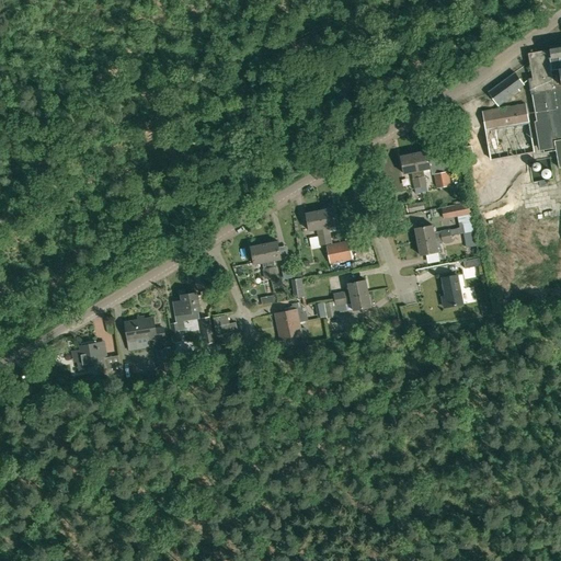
[(560,46),(559,47),(558,45),(550,46),(550,49),(528,53),(533,79),(529,79),(537,119),(535,121),(539,150),(544,149),(545,152),(556,150),(559,168),(560,167),(560,46)]
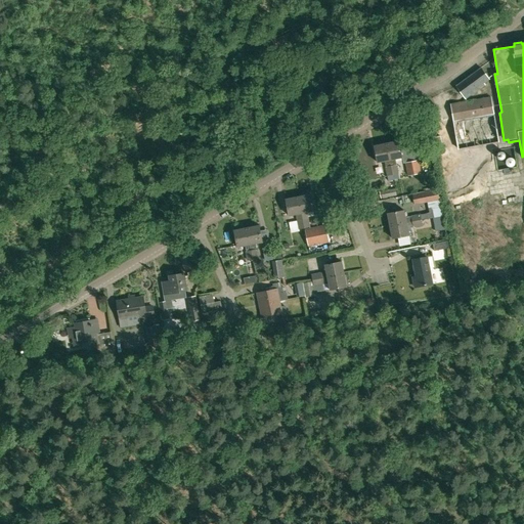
[(456,86),(466,98),(485,84),(484,83),(489,79),(482,68),(456,86)]
